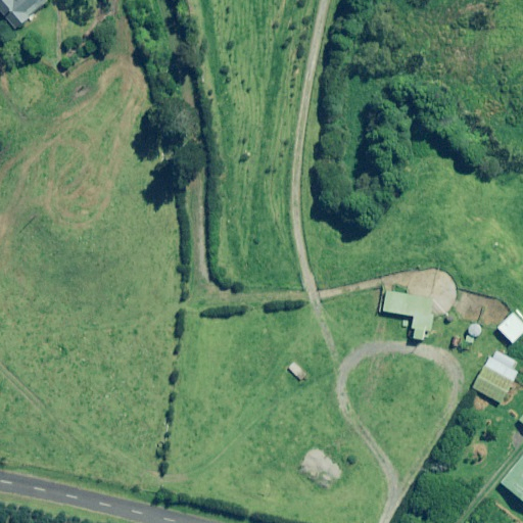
[(46,3),(43,0),(0,0),(0,13),(13,30),(46,3)]
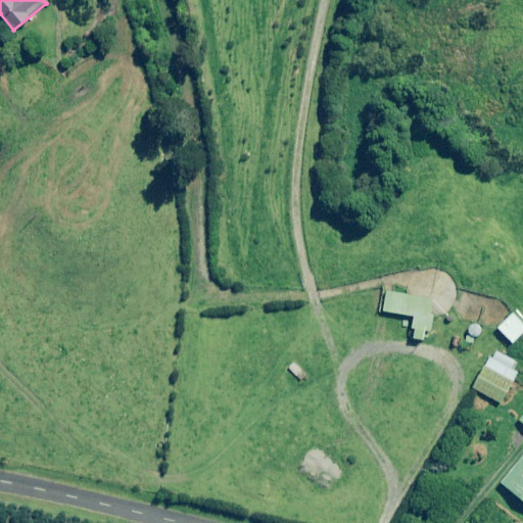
[(432,297),(386,289),(383,308),(414,314),(411,335),(429,338),(433,313),(430,312),(432,297)]
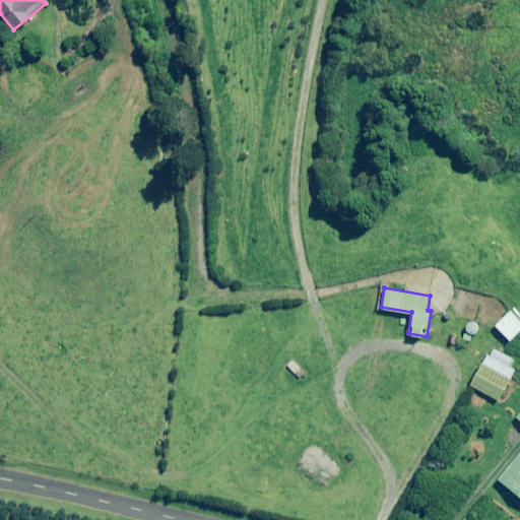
[(519,328),(519,319),(510,309),(495,324),(509,339),(519,328)]
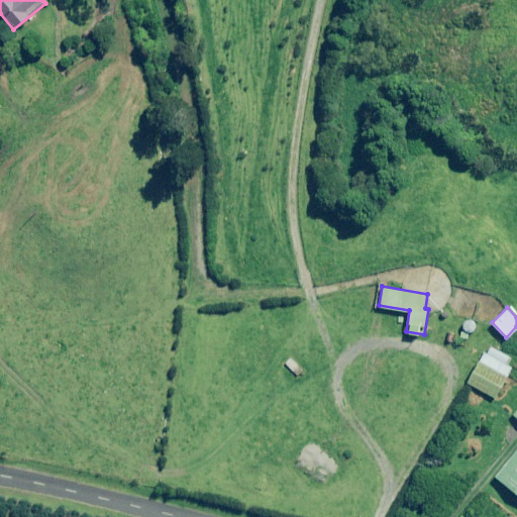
[(478,326),(470,317),(460,324),(469,334),(478,326)]
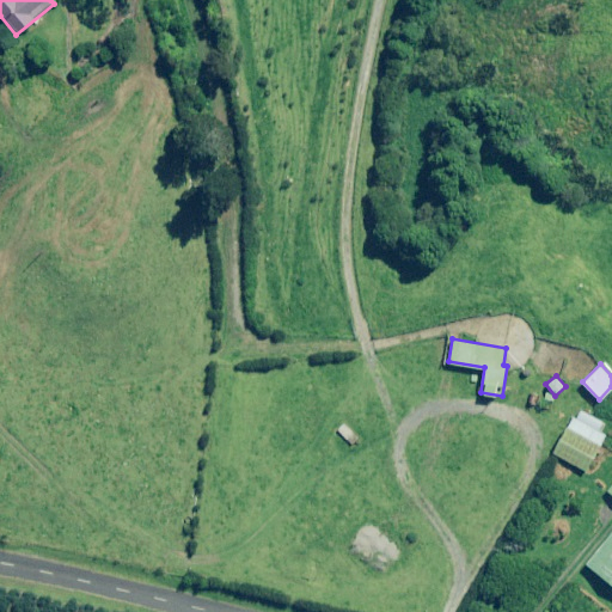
[(604,422),(577,408),(552,451),(586,470),(606,434),(599,430),(604,422)]
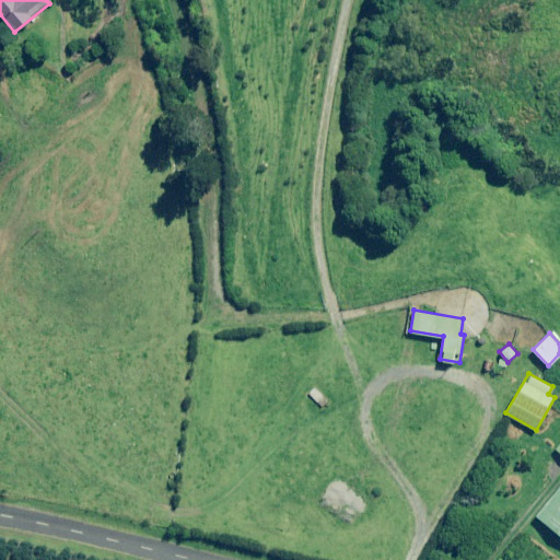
[(559,486),(536,514),(559,534),(559,486)]
